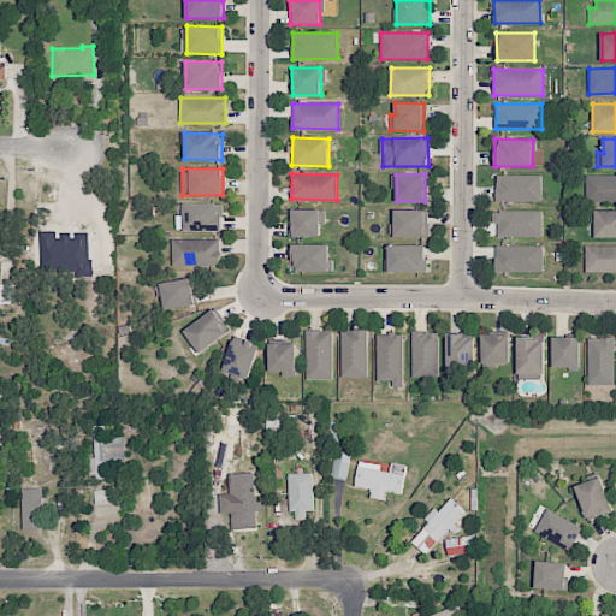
[(542,175),(496,175),(496,201),(542,201),(542,175)]
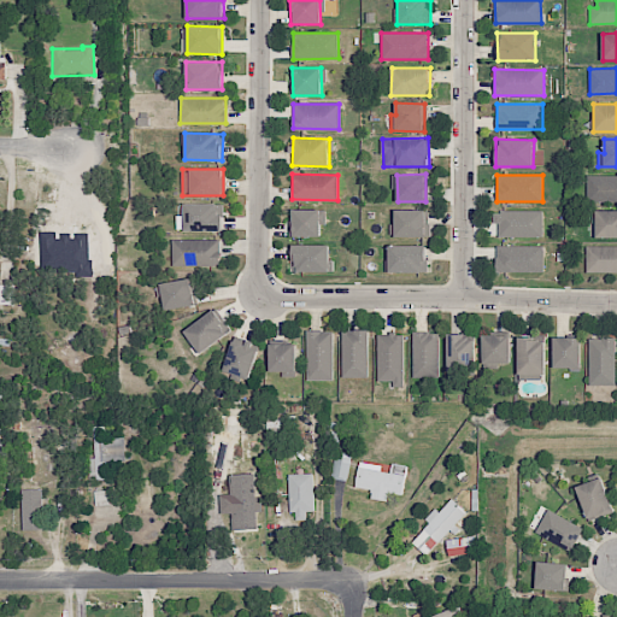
[(616,175),(587,176),(587,201),(616,200),(616,175)]
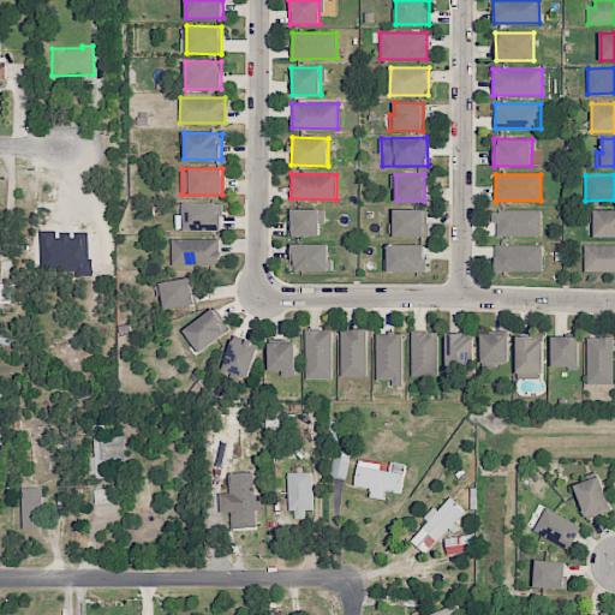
[(175,230),(221,231),(222,203),(180,202),(180,214),(175,214),(175,230)]
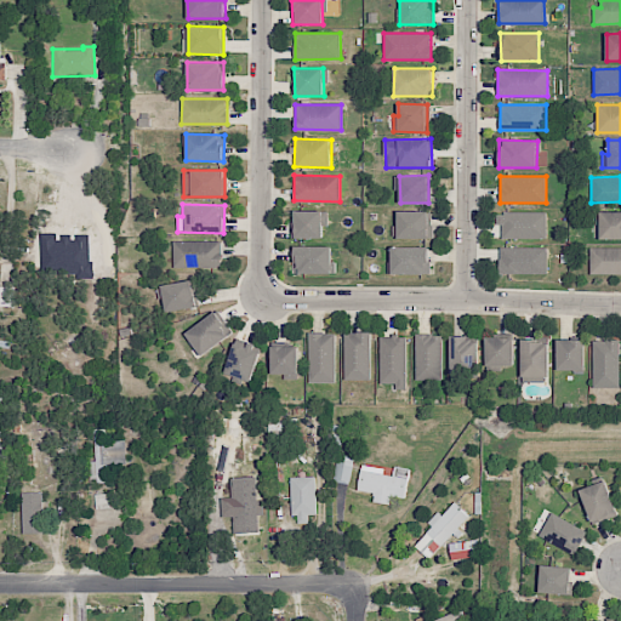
[(292,238),(323,239),(324,211),(292,210),(292,238)]
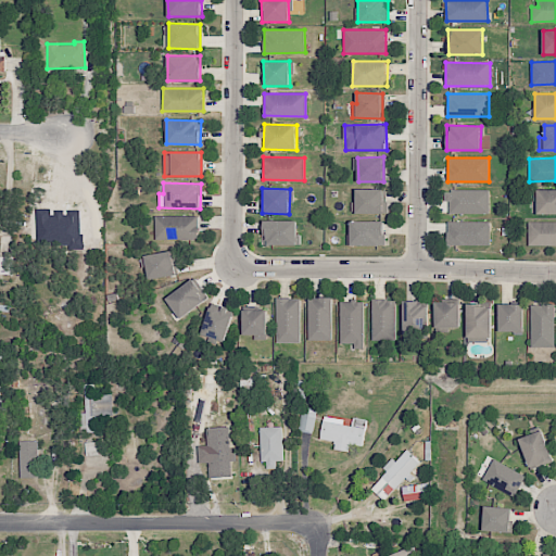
[(383,189),(355,189),(355,202),(352,202),(352,214),(383,213),(383,189)]
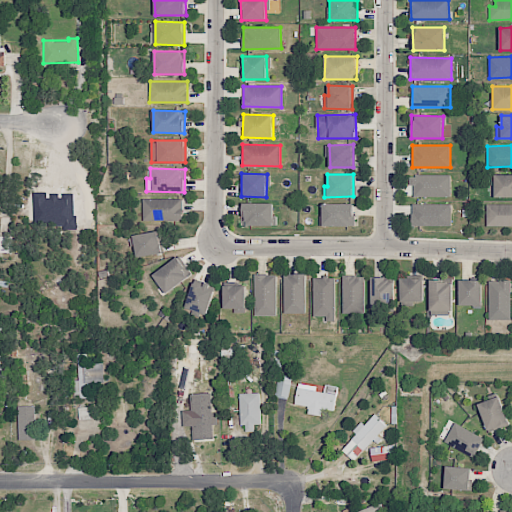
[(494,197),(511,197),(511,174),(494,174),(494,197)]
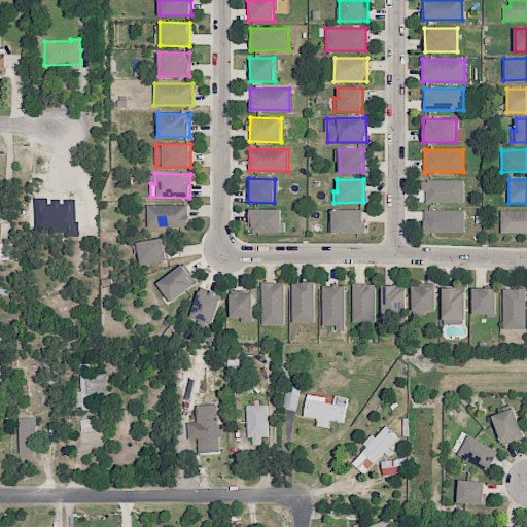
[(464,180),(421,180),(421,190),(425,190),(425,202),(463,203),(464,180)]
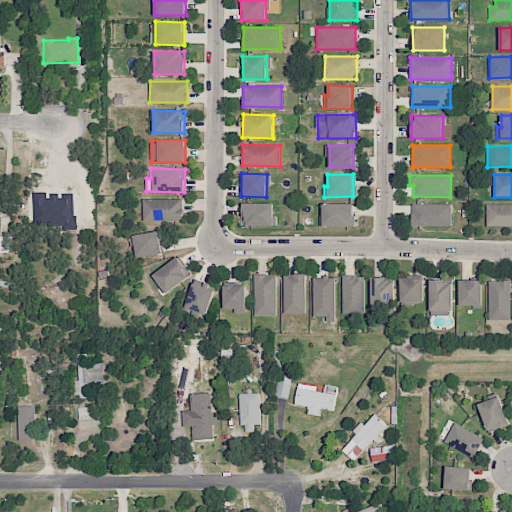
[(183,199),(142,198),(142,220),(182,220),(183,199)]
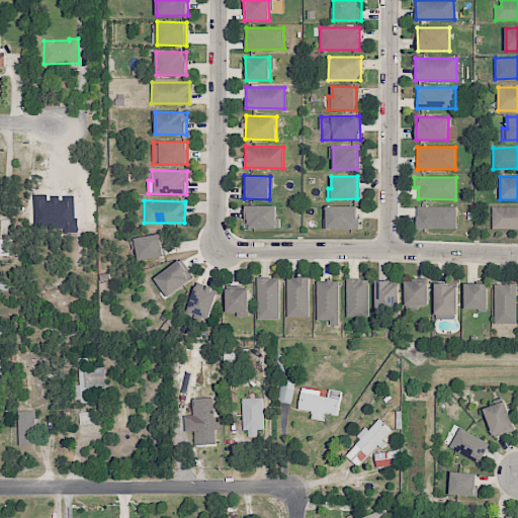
[(277,205),(246,205),(246,228),(277,229),(277,205)]
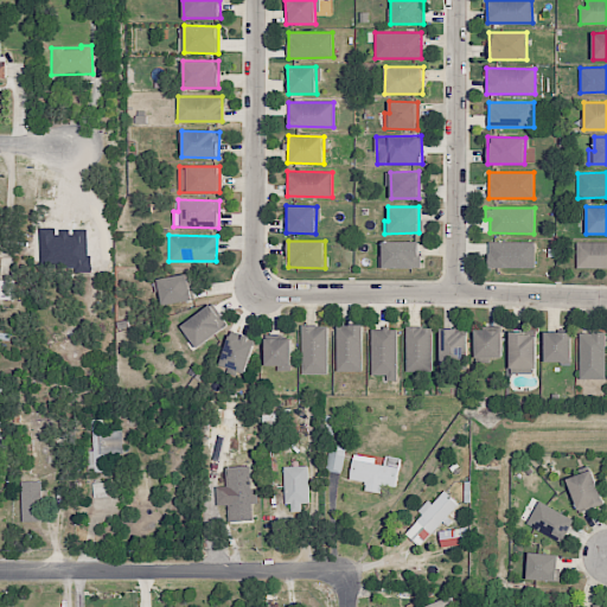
[(421,242),(382,241),(382,268),(421,268),(421,242)]
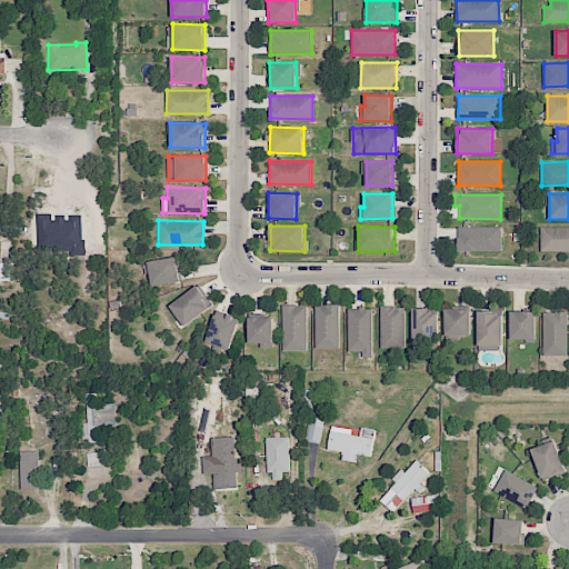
[(501,227),(458,226),(458,251),(501,251),(501,227)]
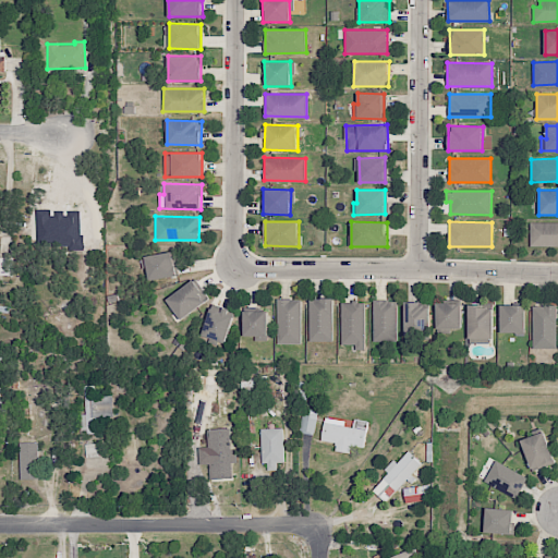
[(530,246),(557,246),(557,221),(530,222),(530,246)]
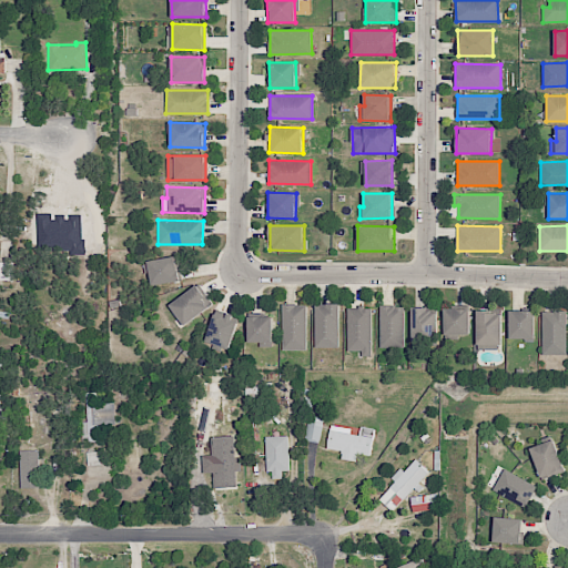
[(180,282),(176,257),(149,260),(151,284),(180,282)]
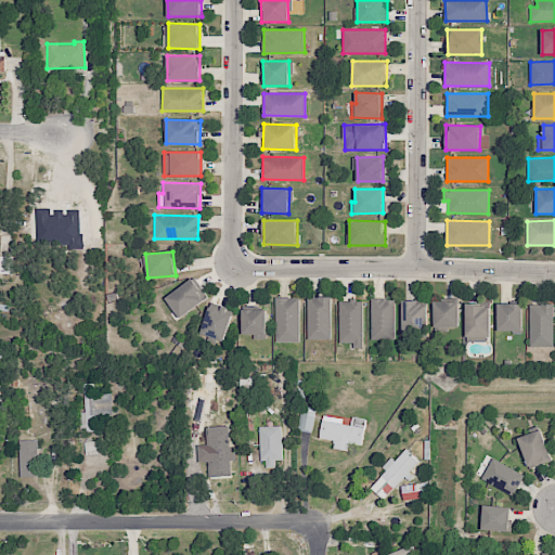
[(0,273),(14,274),(15,255),(0,254),(0,273)]
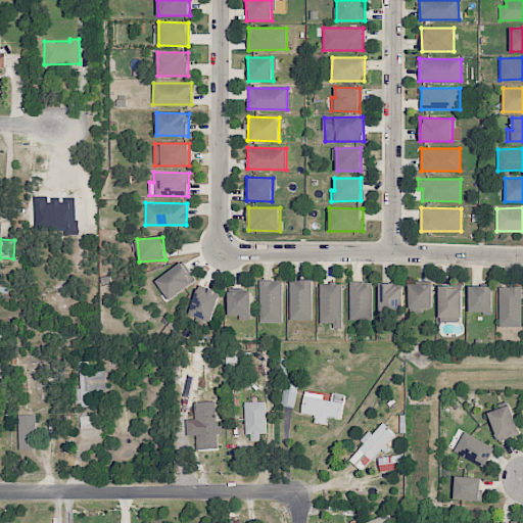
[(195,281),(183,262),(156,280),(169,299),(195,281)]
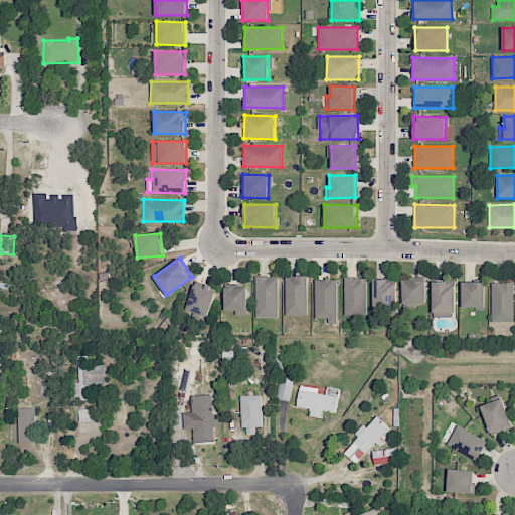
[(278,276),(255,276),(256,317),(279,317),(278,276)]
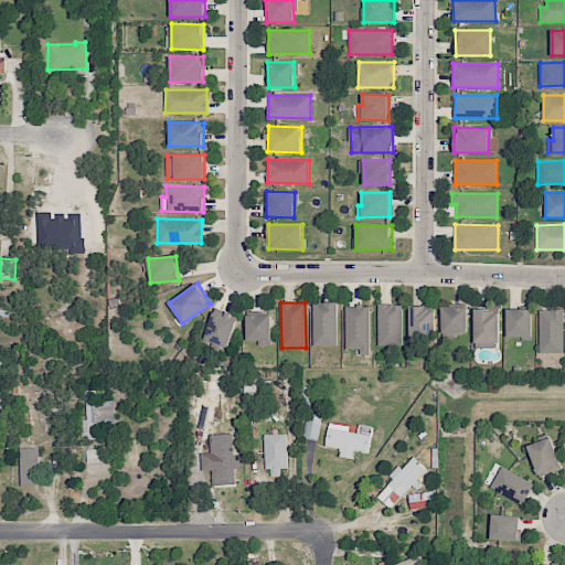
[(313,345),(338,345),(338,302),(312,302),(313,345)]
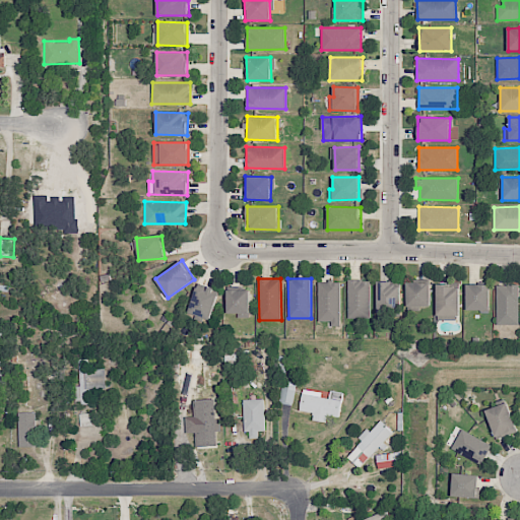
[(370,317),(371,279),(347,279),(346,317),(370,317)]
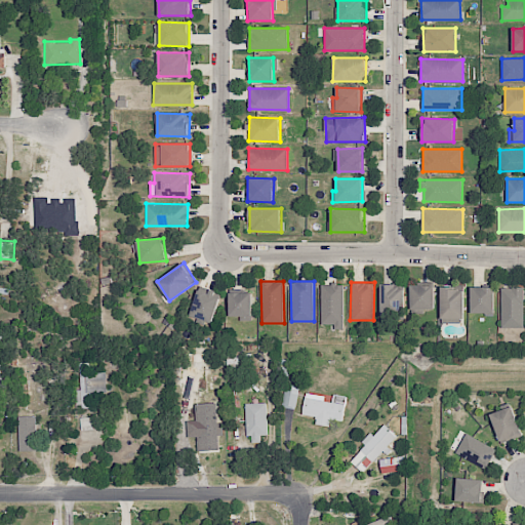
[(344,284),(320,284),(321,324),(334,324),(334,329),(344,329),(344,284)]
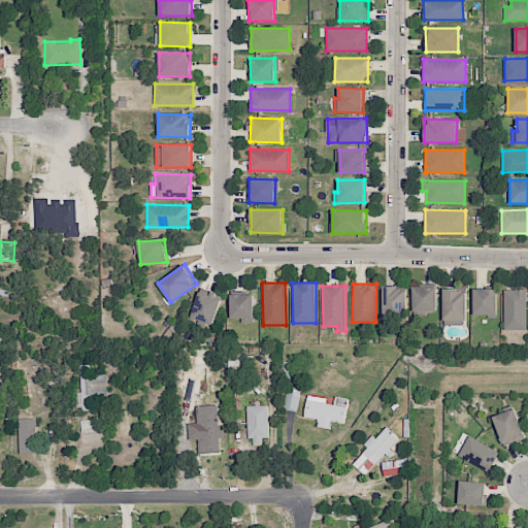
[(407,288),(384,287),(383,317),(406,318),(407,288)]
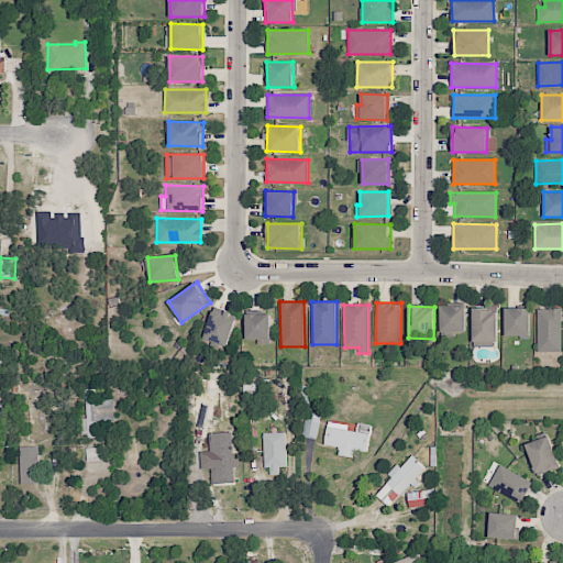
[(465,306),(440,306),(441,334),(466,333),(465,306)]
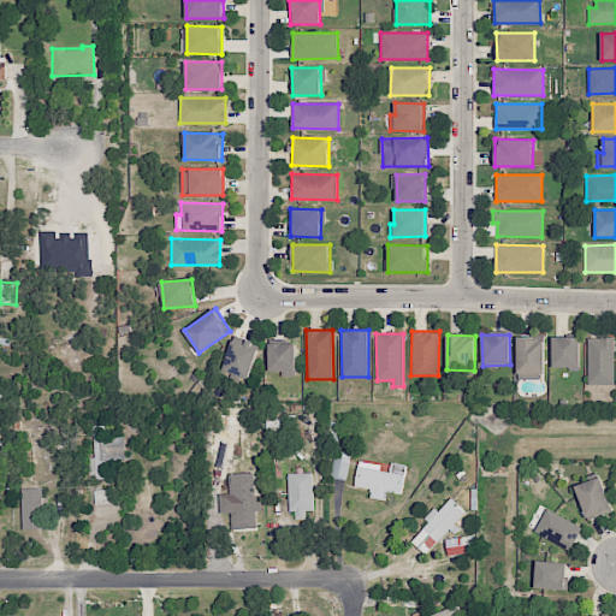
[(260,344),(235,336),(223,371),(248,379),(260,344)]
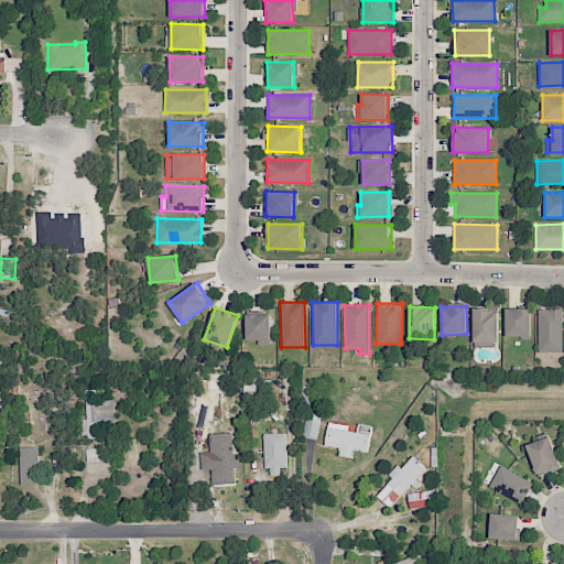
[(531,308),(506,308),(506,336),(531,337),(531,308)]
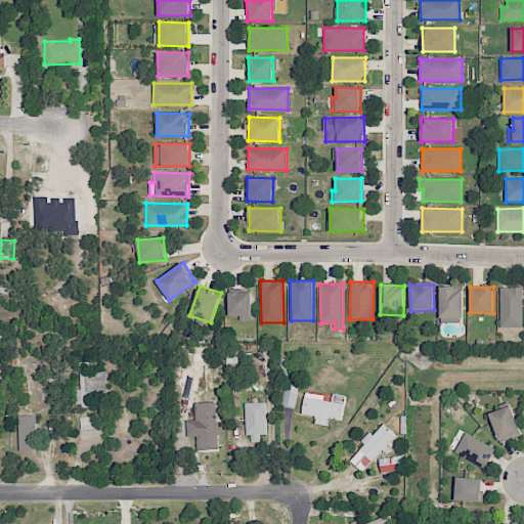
[(500,328),(523,326),(523,287),(500,288),(500,328)]
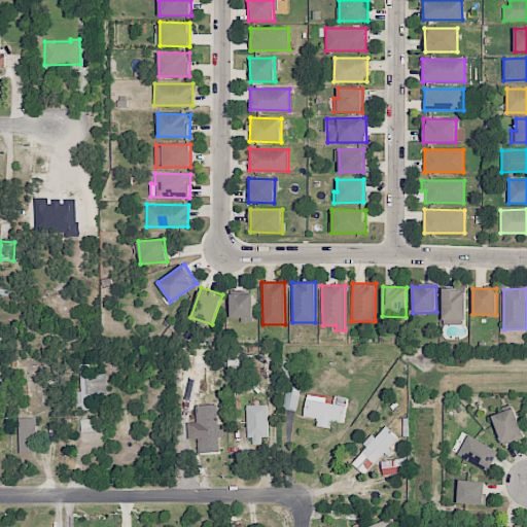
[(443,323),(465,323),(465,289),(443,289),(443,323)]
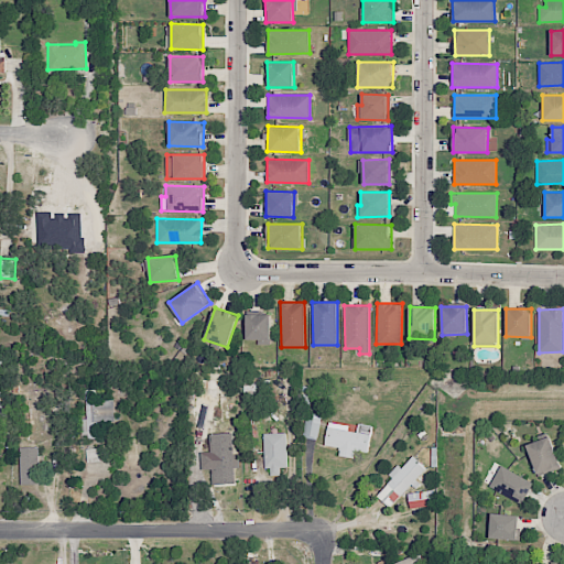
[(271,315),(247,314),(246,339),(257,339),(257,344),(271,345),(271,315)]
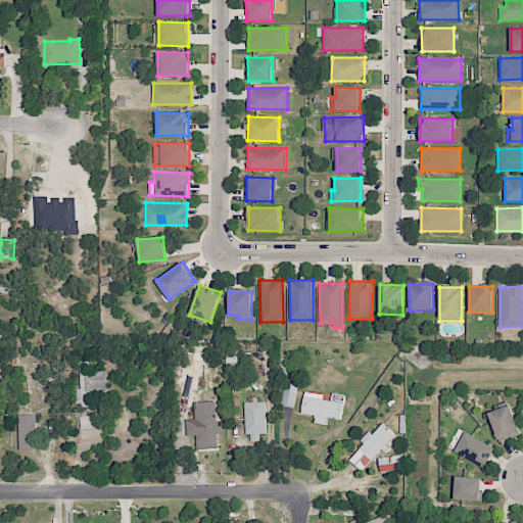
[(107,390),(107,371),(92,371),(92,361),(81,362),(81,389),(78,389),(78,406),(91,405),(91,391),(107,390)]
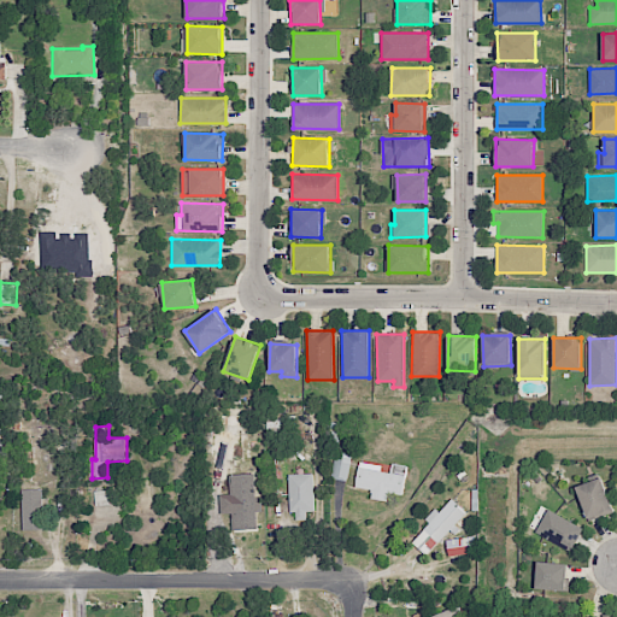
[(352,457),(338,453),(331,477),(346,481),(352,457)]
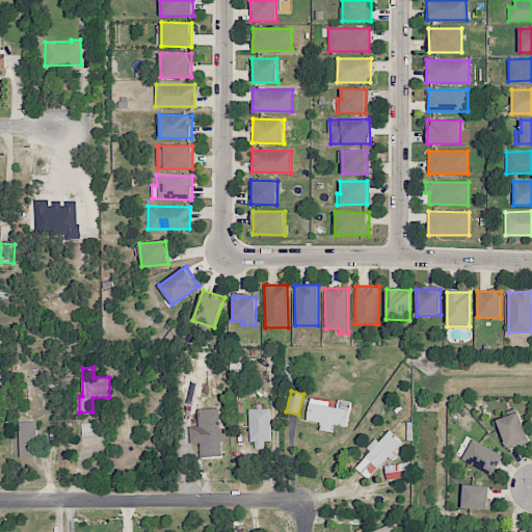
[(320,422),(319,430),(334,431),(335,425),(347,426),(350,401),(338,400),(337,403),(309,400),(307,420),(320,422)]
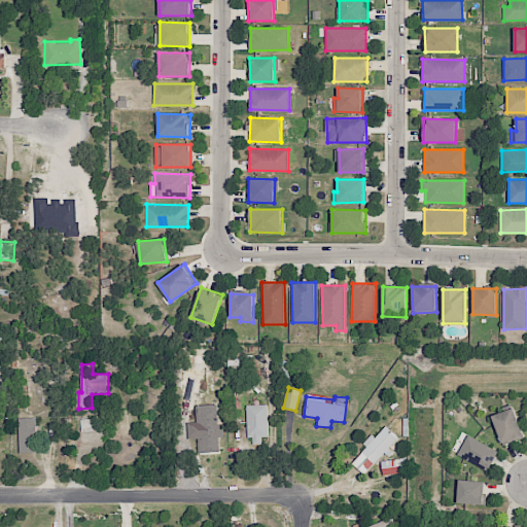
[(195,406),(196,422),(186,423),(186,440),(197,438),(198,454),(219,453),(219,437),(224,436),(224,424),(218,425),(217,405),(195,406)]
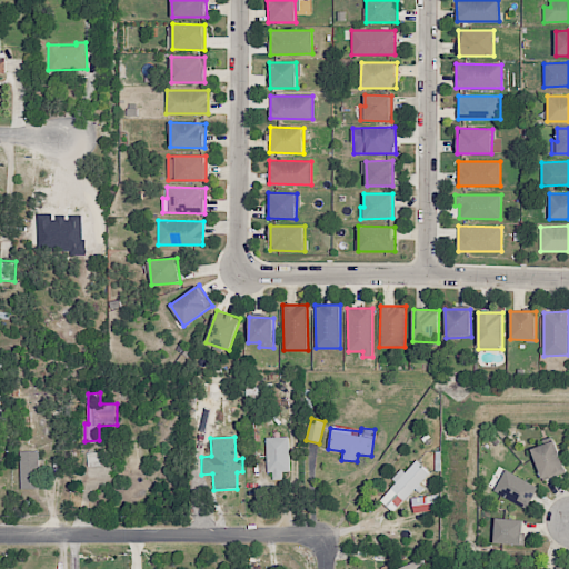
[(267,476),(282,476),(282,471),(290,471),(289,437),(266,437),(267,476)]
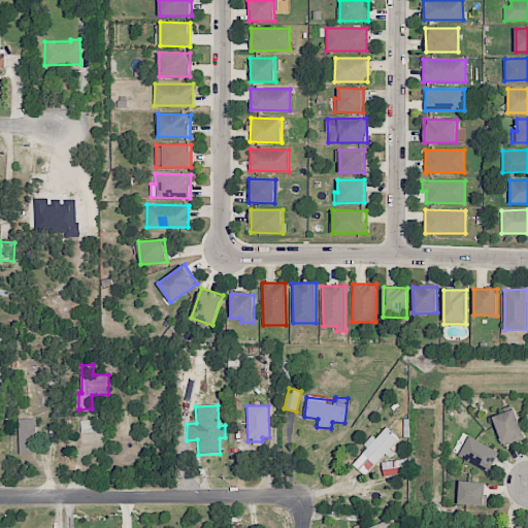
[(504,447),(525,438),(515,408),(493,417),(504,447)]
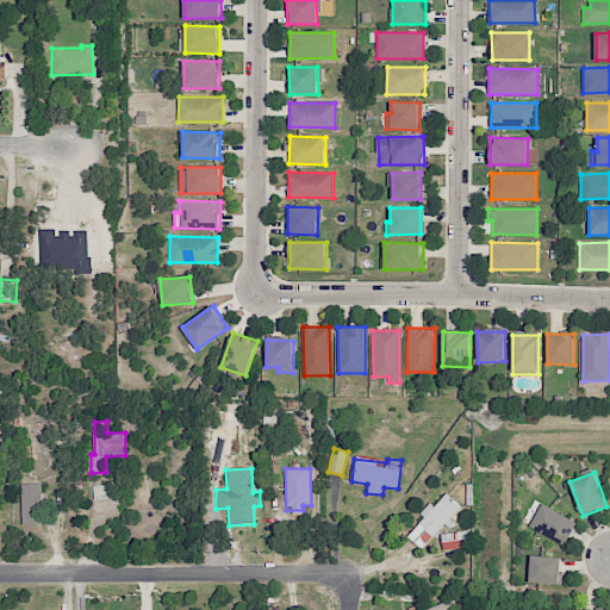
[(42,483),(22,483),(23,524),(43,524),(42,483)]
